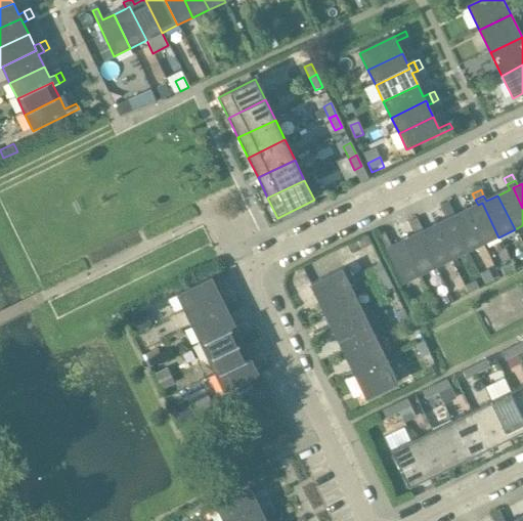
[(482,203),(478,205),(466,211),(482,245),(498,237),(482,203)]
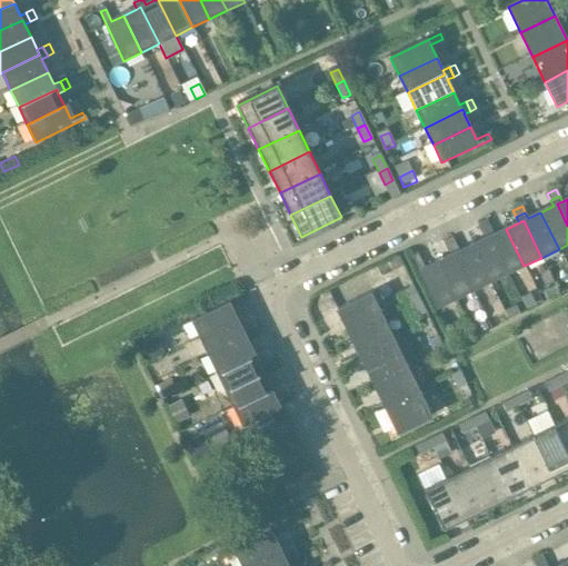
[(488,222),(478,227),(481,234),(490,229),(488,222)]
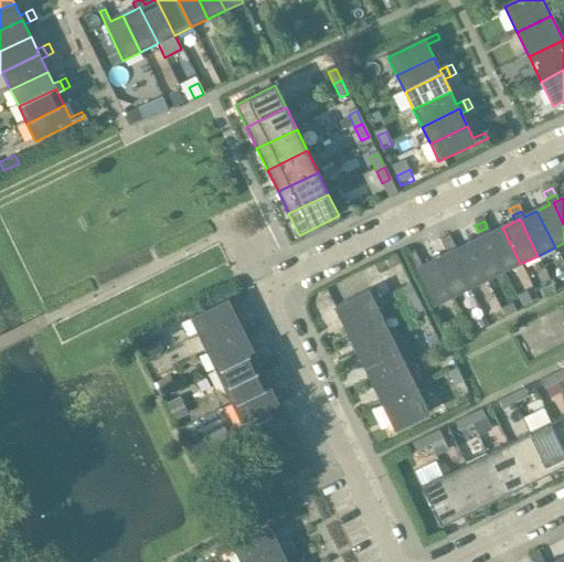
[(503,273),(485,235),(490,233),(487,228),(478,232),(481,237),(468,244),(487,281),(503,273)]
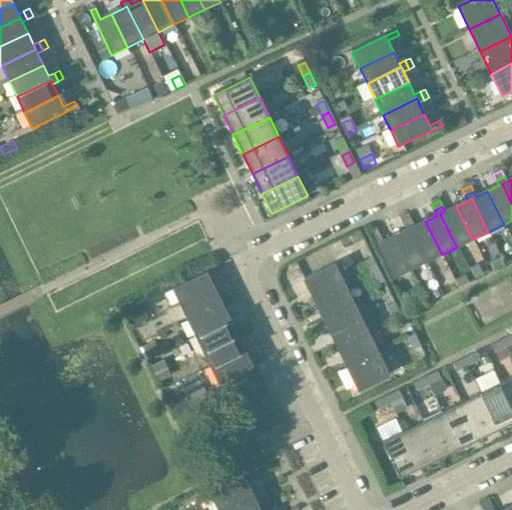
[(472,239),(456,206),(445,211),(440,213),(457,247),(472,239)]
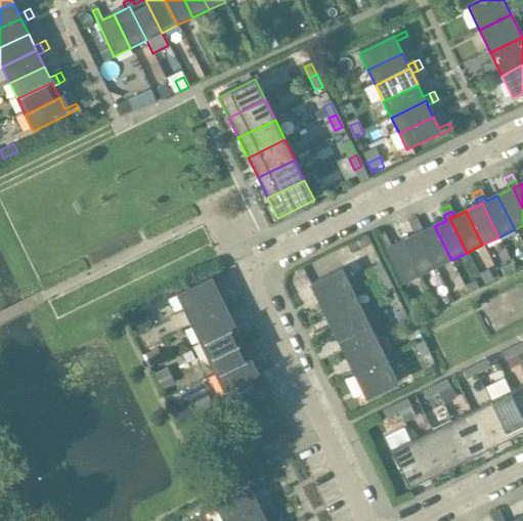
[(418,220),(408,224),(411,230),(420,226),(418,220)]
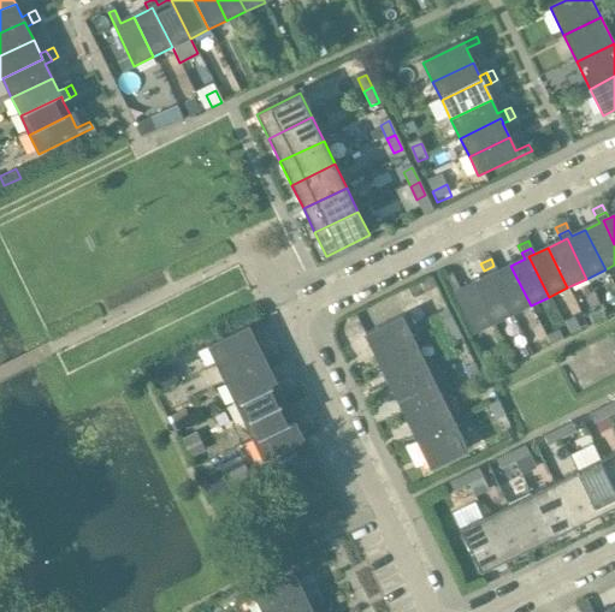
[(510,266),(497,272),(494,266),(484,271),(488,277),(488,278),(492,275),(512,315),(531,306),(510,266)]
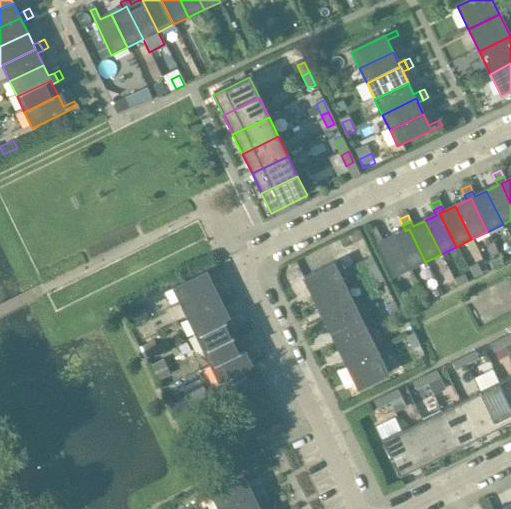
[(425,262),(409,229),(405,231),(405,230),(393,236),(409,269),(425,262)]
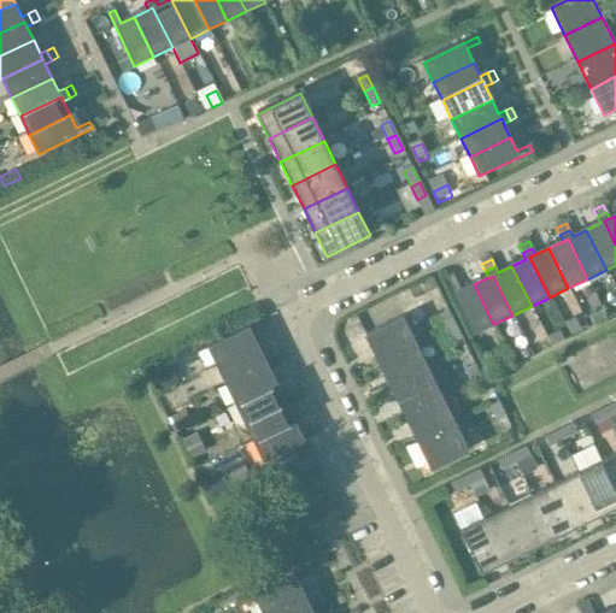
[(474,284),(461,290),(455,277),(449,281),(474,334),(493,324),(474,284)]
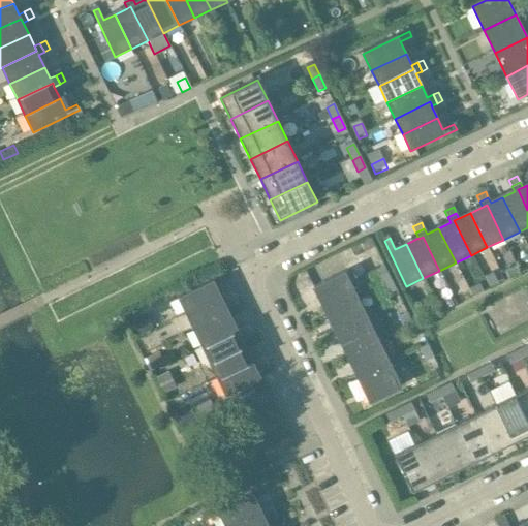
[(377,272),(383,284),(392,280),(385,268),(377,272)]
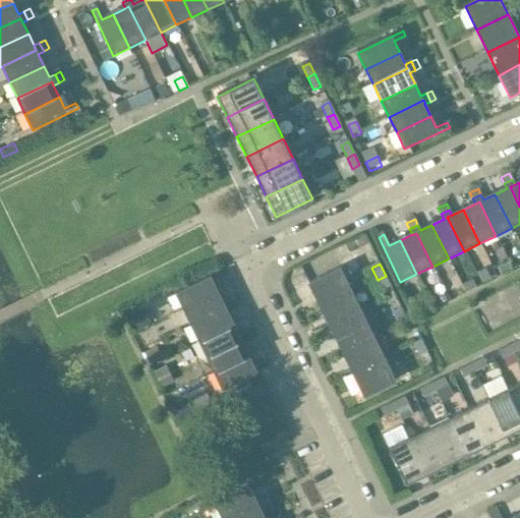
[(341,270),(309,285),(321,307),(352,292),(341,270)]
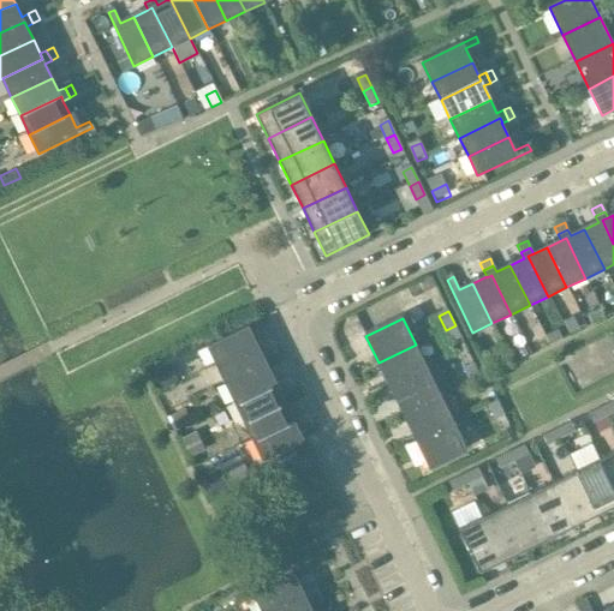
[(579,331),(573,319),(565,323),(571,335),(579,331)]
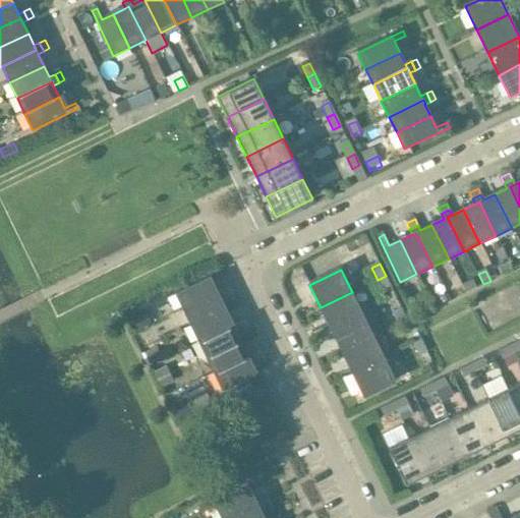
[(222,272),(177,294),(185,311),(219,294),(213,283),(224,277),(222,272)]
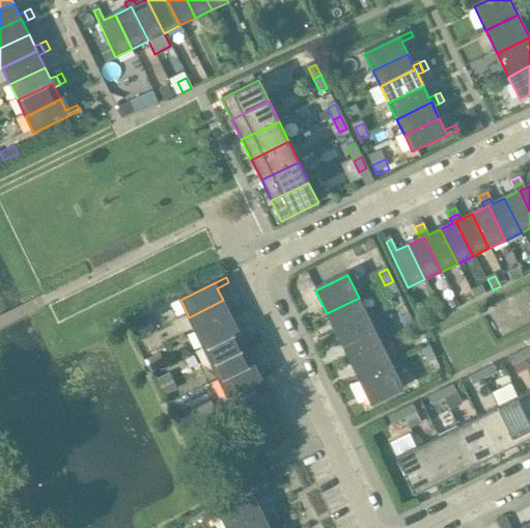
[(393,281),(385,285),(391,297),(398,293),(393,281)]
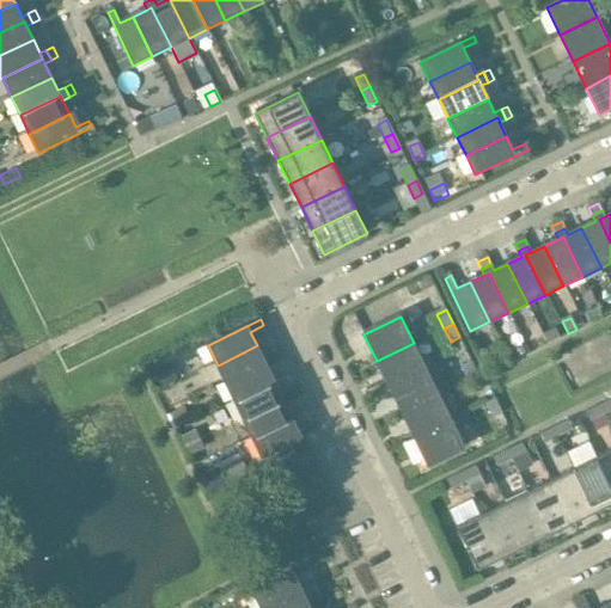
[(556,331),(544,336),(548,345),(560,341),(556,331)]
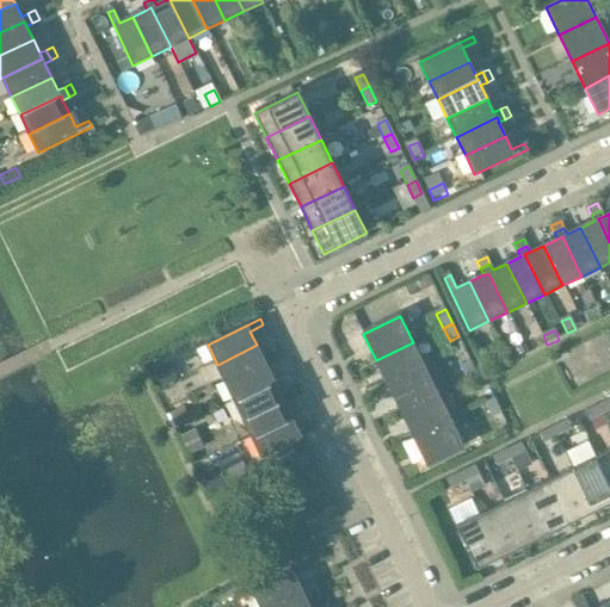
[(413,342),(376,360),(388,386),(426,369),(413,342)]
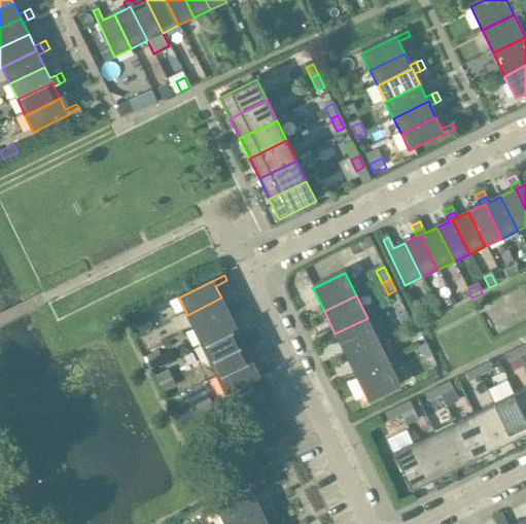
[(221,298),(187,315),(195,330),(229,314),(226,310),(221,298)]
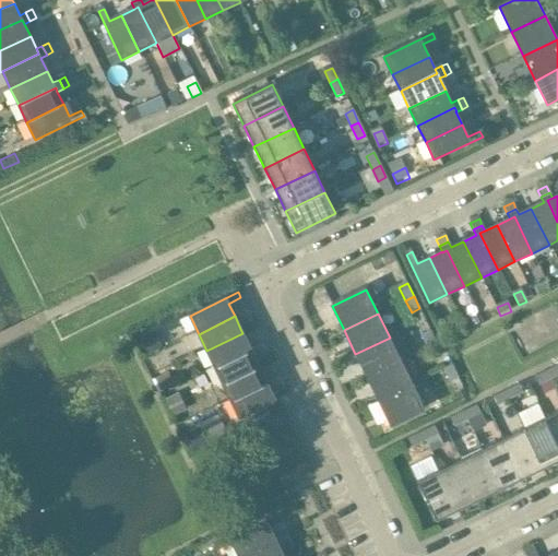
[(257,331),(252,322),(247,326),(251,334),(257,331)]
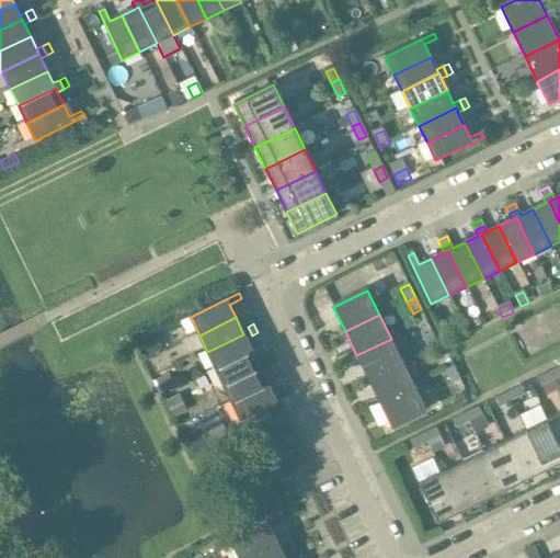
[(243,334),(207,352),(216,369),(252,351),(246,339),(252,336),(248,327),(241,330),(243,334)]
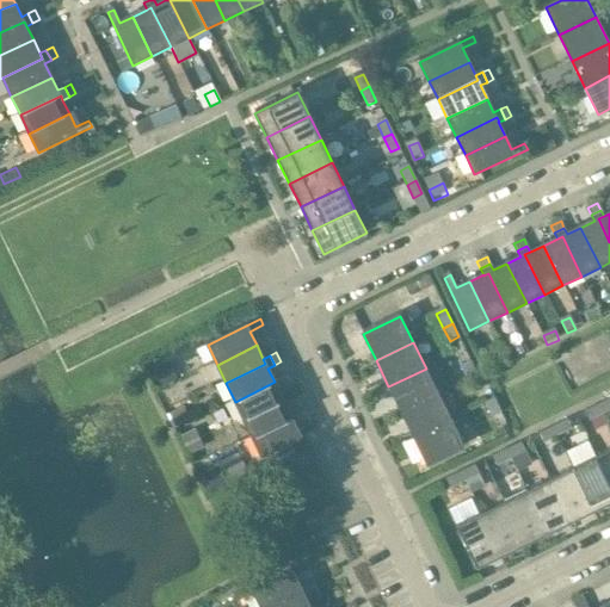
[(462,367),(469,381),(478,376),(472,363),(462,367)]
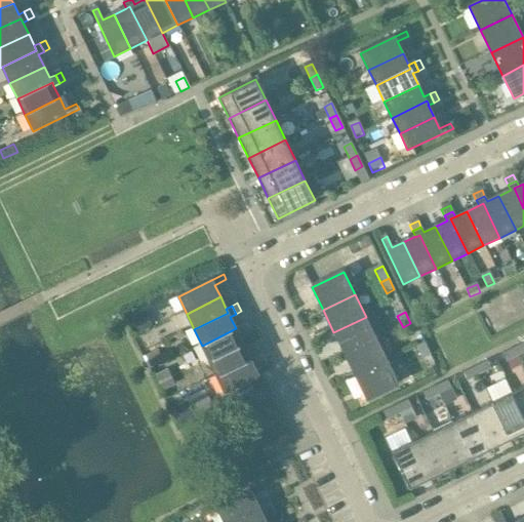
[(366,317),(333,332),(345,355),(376,339),(366,317)]
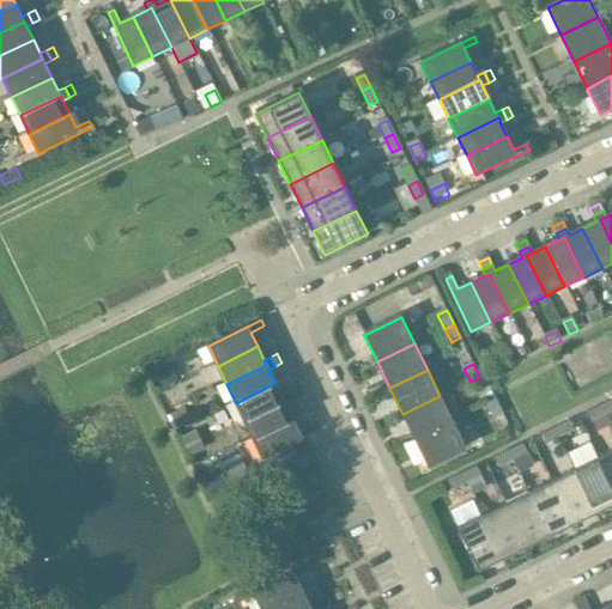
[(479,377),(471,382),(477,396),(486,391),(479,377)]
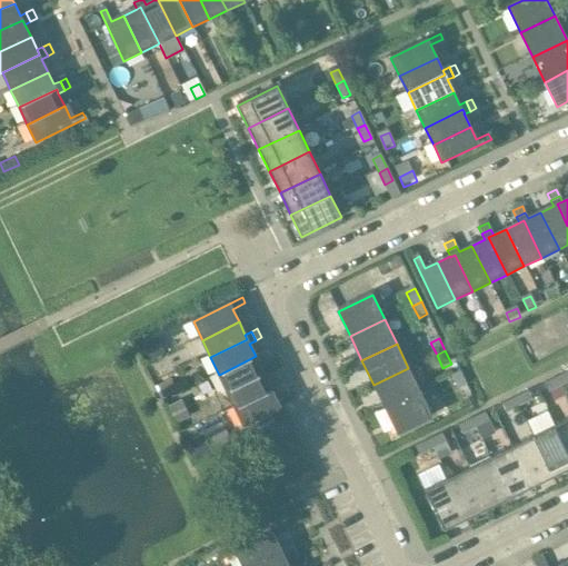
[(256,356),(219,375),(227,391),(263,374),(266,378),(272,375),(268,366),(261,369),(256,356)]
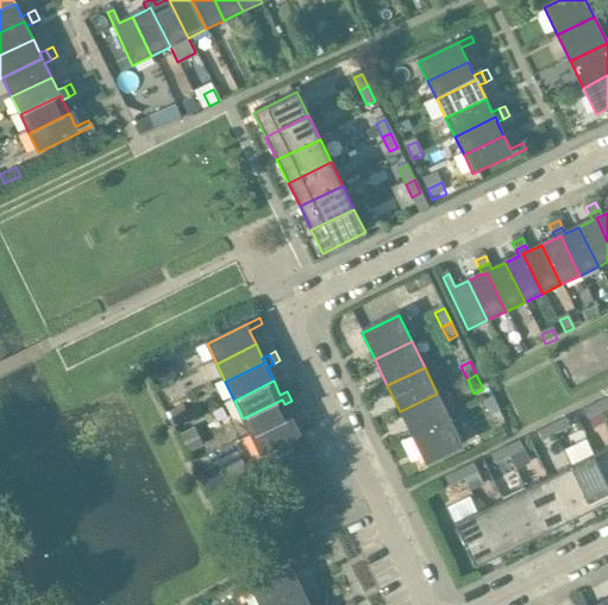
[(293,388),(287,391),(292,401),(298,397),(293,388)]
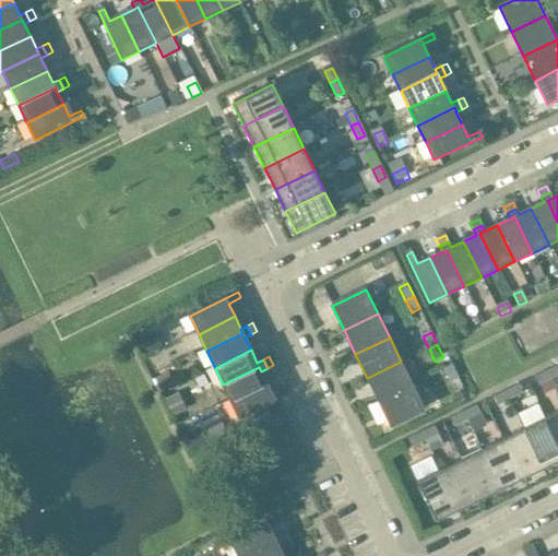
[(401,362),(367,378),(379,402),(413,386),(401,362)]
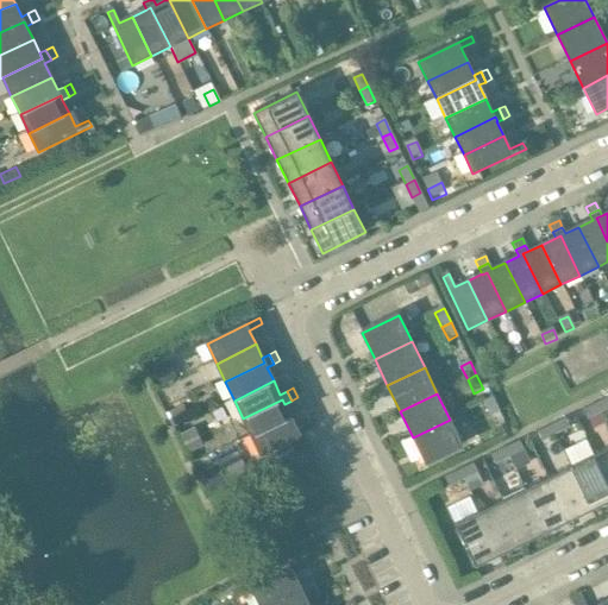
[(484,403),(491,417),(500,413),(493,398),(484,403)]
